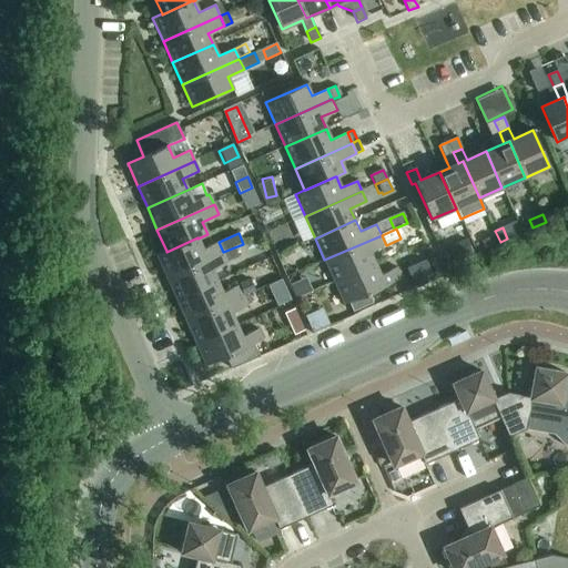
[(324,260),(334,282),(375,264),(369,252),(386,245),(382,235),(324,260)]
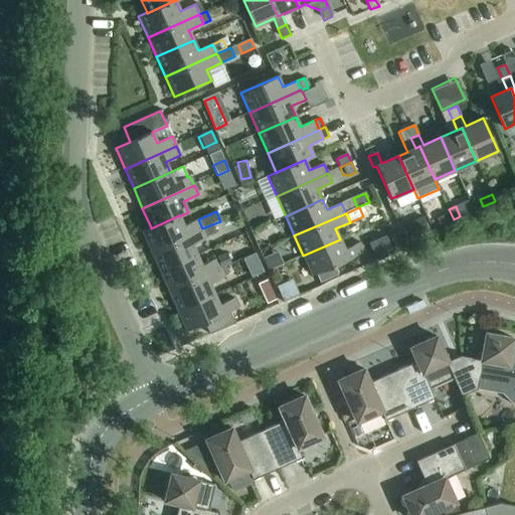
[(436,219),(439,226),(450,221),(447,214),(436,219)]
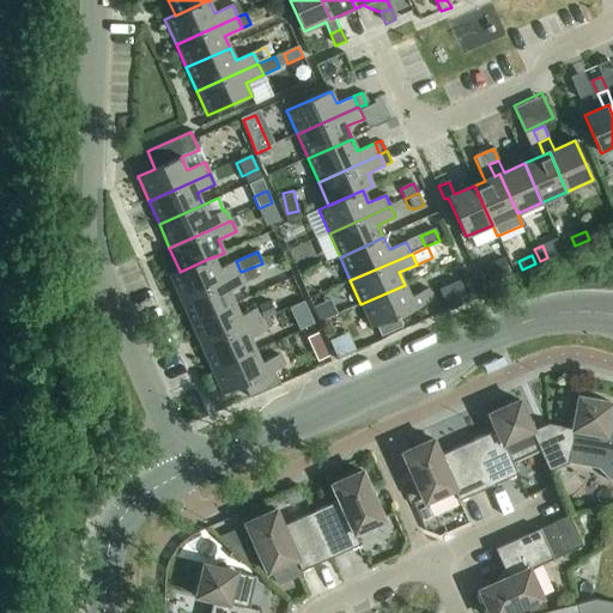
[(169,275),(180,299),(241,272),(236,261),(219,268),(213,258),(213,256),(180,272),(180,271),(169,275)]
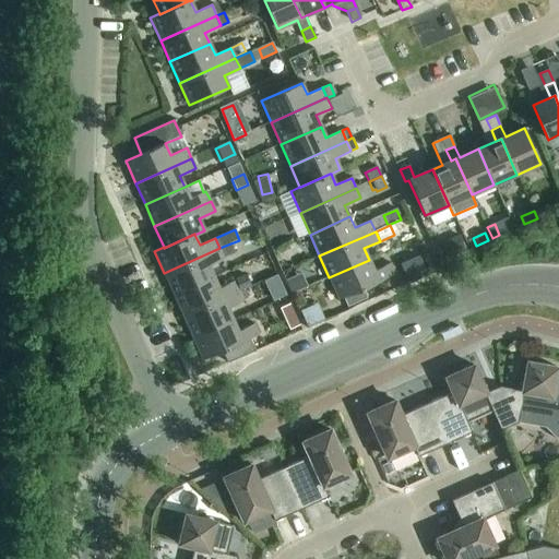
[(235,253),(230,244),(219,248),(225,259),(235,253)]
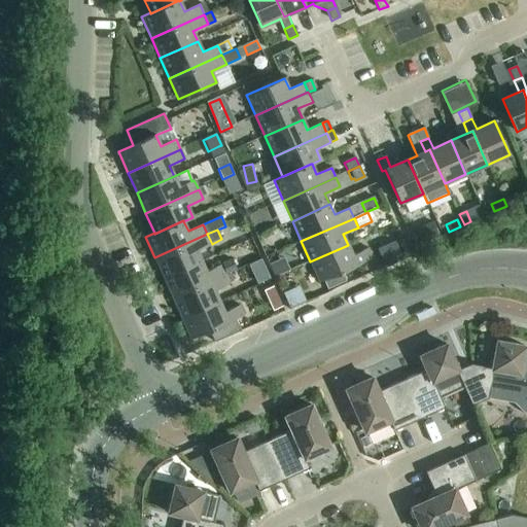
[(154,257),(164,278),(202,261),(197,250),(212,244),(207,234),(154,257)]
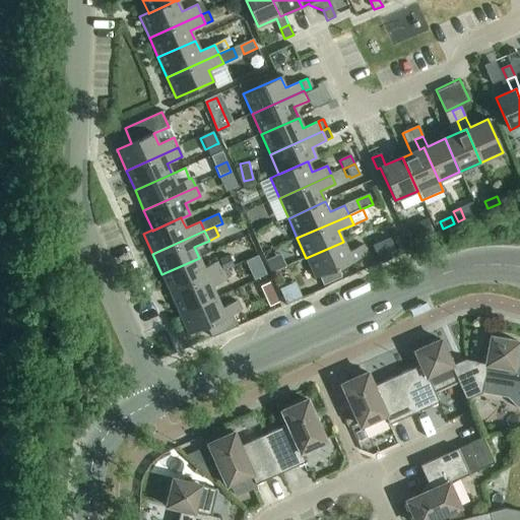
[(379,260),(396,253),(390,239),(373,246),(379,260)]
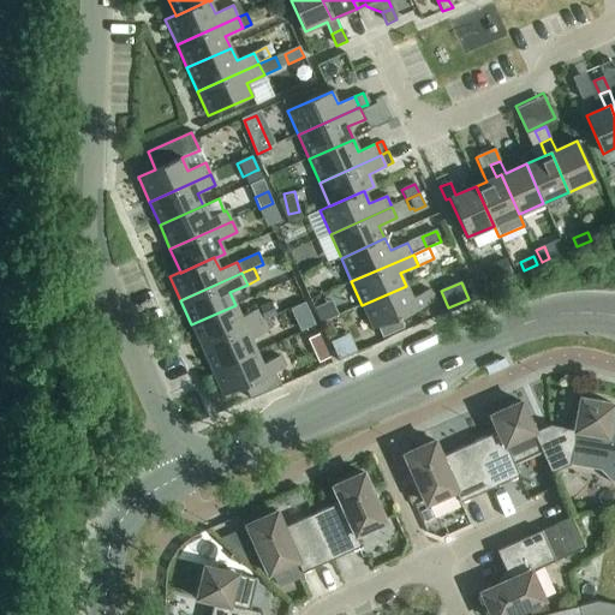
[(406,286),(362,305),(372,329),(377,328),(382,338),(404,328),(399,318),(434,302),(429,290),(411,298),(406,286)]
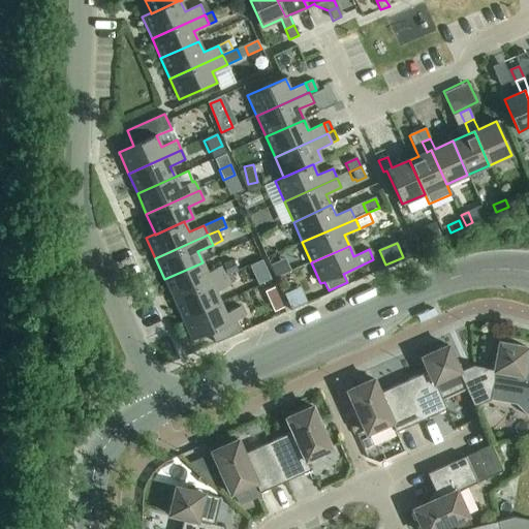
[(164,279),(174,300),(238,271),(234,261),(207,273),(203,262),(164,279)]
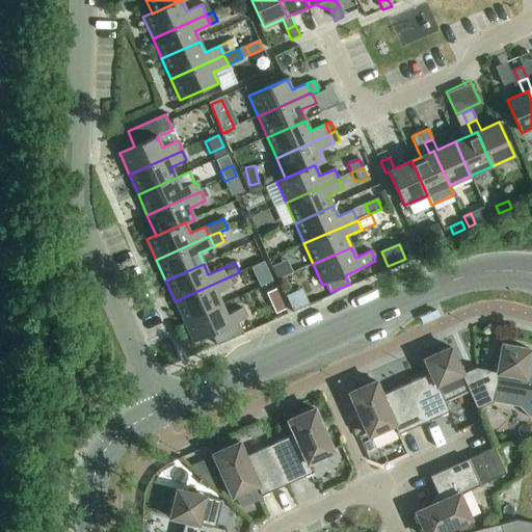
[(175,301),(184,321),(221,304),(217,294),(245,282),(240,271),(239,272),(175,301)]
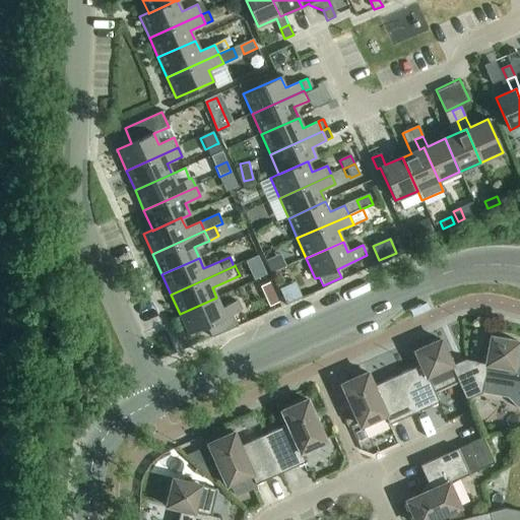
[(278,303),(274,291),(264,296),(268,307),(278,303)]
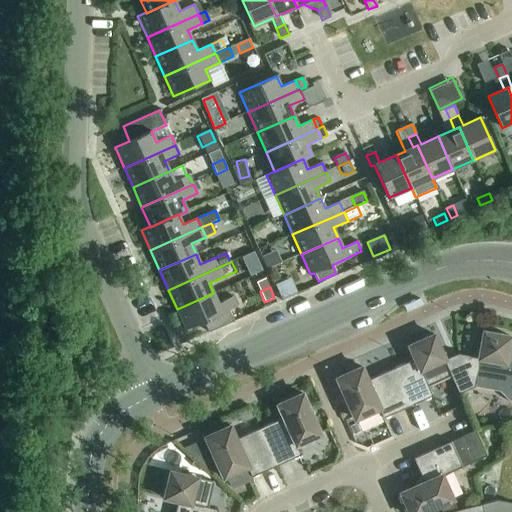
[(213,293),(177,309),(186,330),(237,307),(232,297),(218,303),(213,293)]
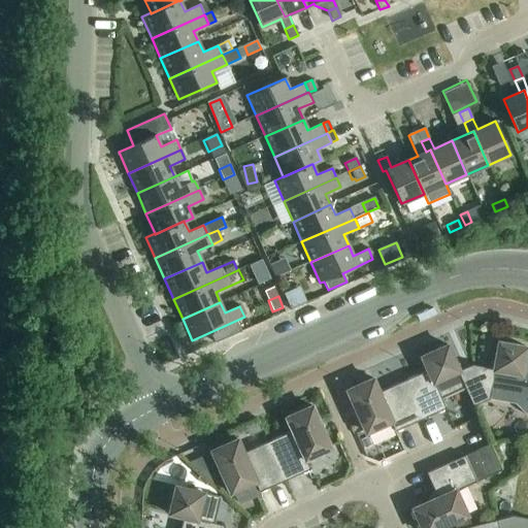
[(240,332),(235,321),(209,332),(215,343),(240,332)]
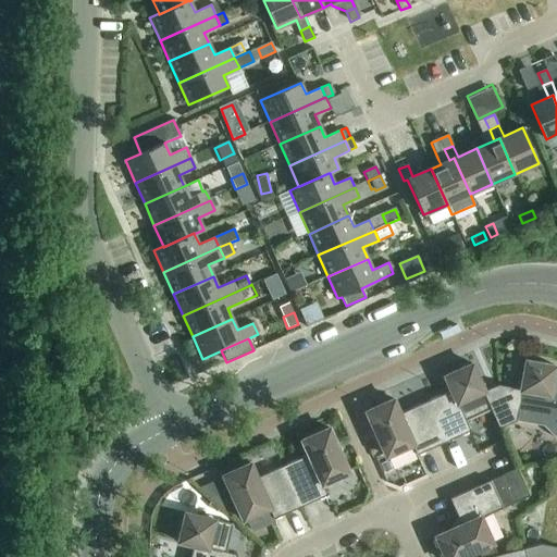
[(497,385),(484,392),(483,392),(491,410),(498,429),(516,421),(542,426),(556,440),(556,438),(556,380),(553,380),(555,367),(525,361),(520,390),(497,385)]
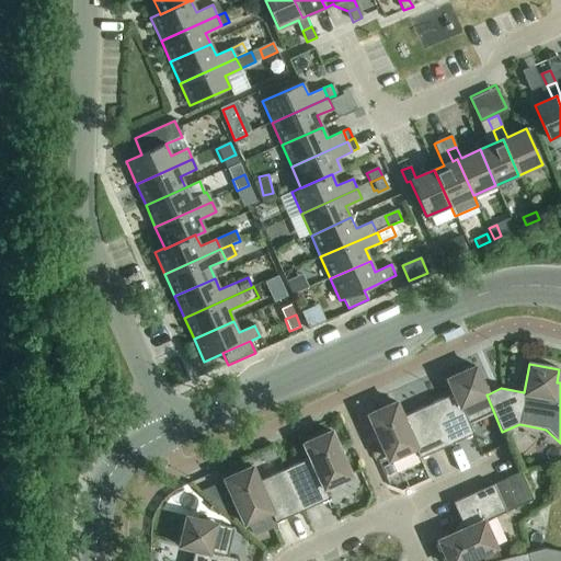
[(454,395),(428,405),(446,446),(473,434),(469,424),(494,413),(487,395),(488,395),(474,367),(447,379),(454,395)]
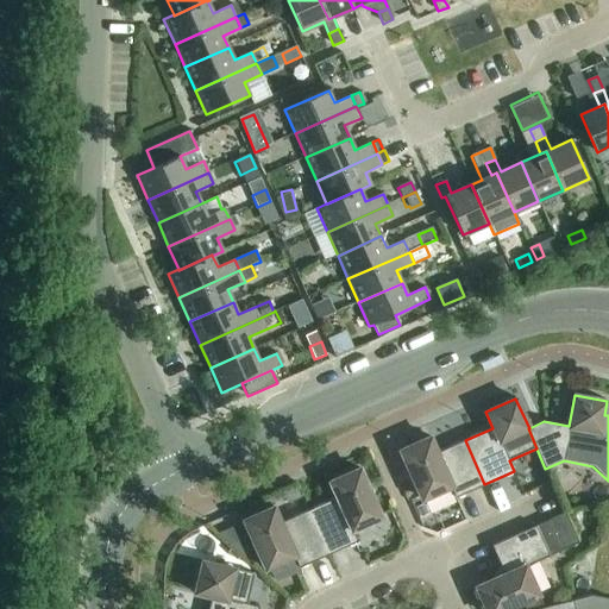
[(484,484),(465,440),(437,453),(429,437),(400,451),(421,500),(450,487),(454,497),(484,484)]
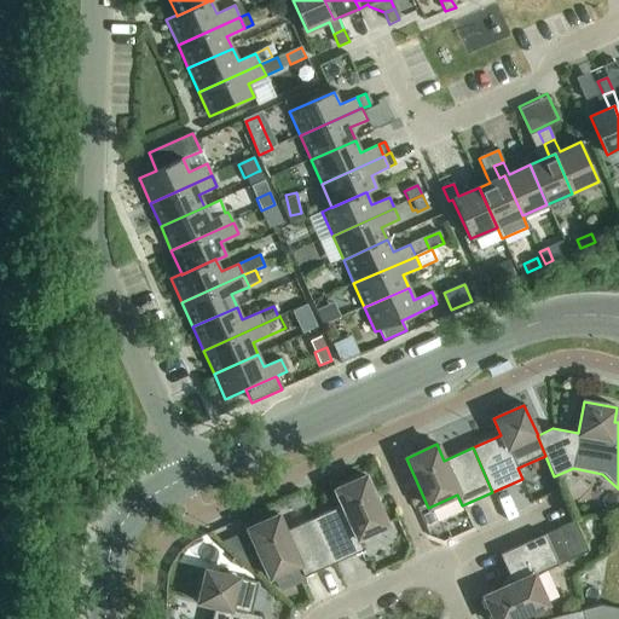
[(341,507),(313,519),(334,563),(364,550),(358,539),(388,526),(365,476),(334,490),(341,507)]
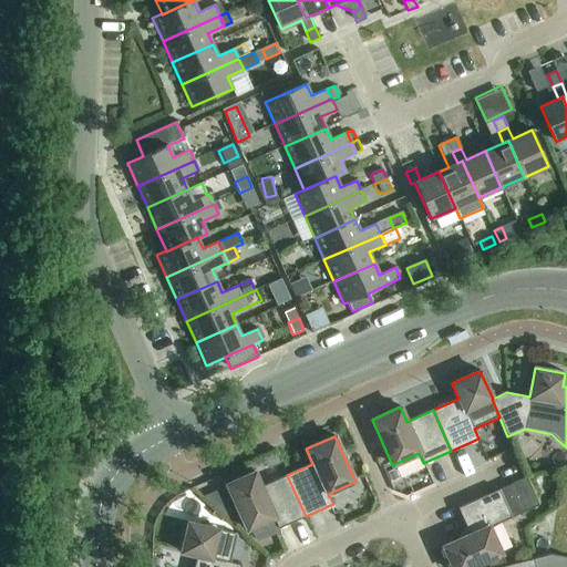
[(280,463),(276,453),(250,465),(253,470),(265,464),(267,470),(280,463)]
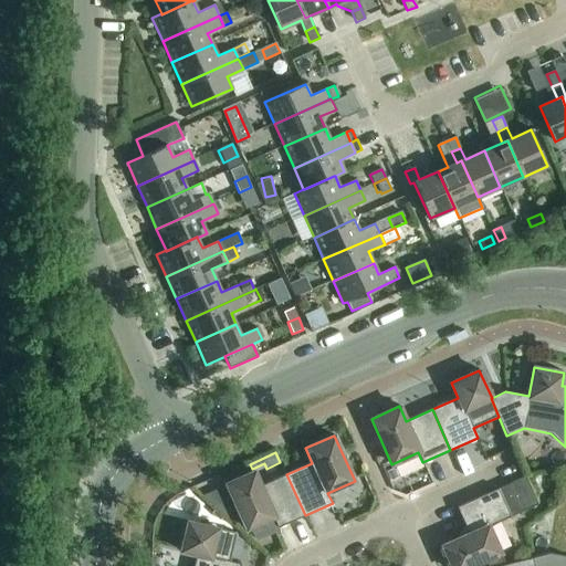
[(305,515),(286,474),(260,486),(253,471),(226,483),(247,530),(273,517),(278,527),(305,515)]
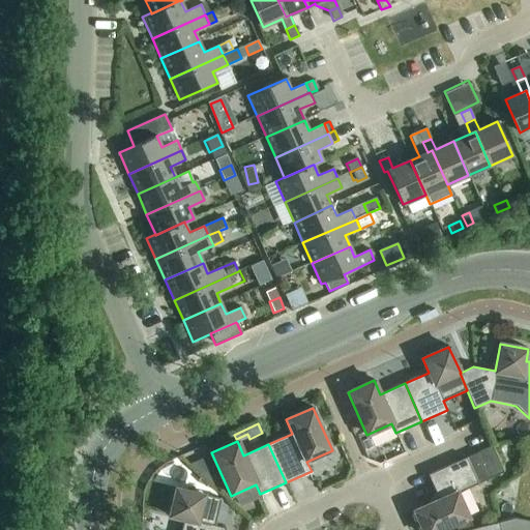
[(372,441),(363,445),(365,451),(375,448),(372,441)]
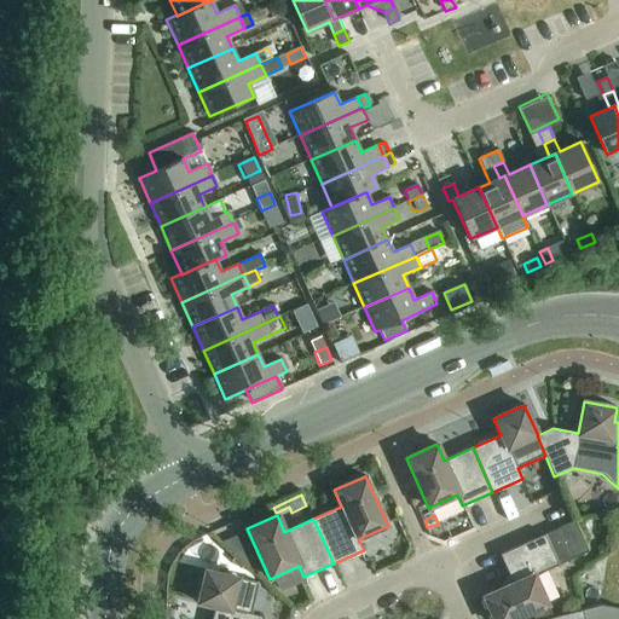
[(544,534),(557,565),(588,551),(574,521),(544,534)]
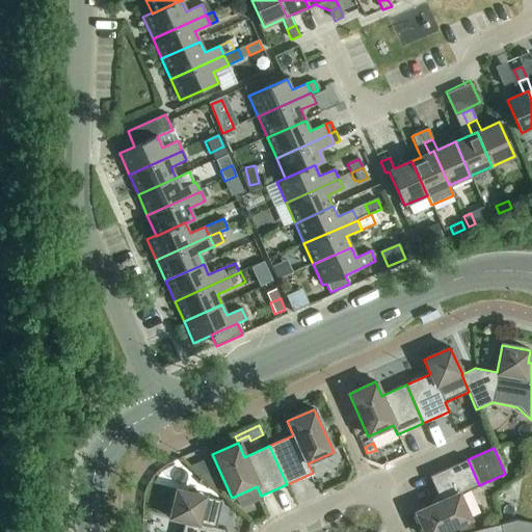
[(459,495),(479,485),(468,459),(429,477),(441,502),(416,512),(424,531),(443,531),(456,526),(458,531),(470,531),(475,531),(459,495)]
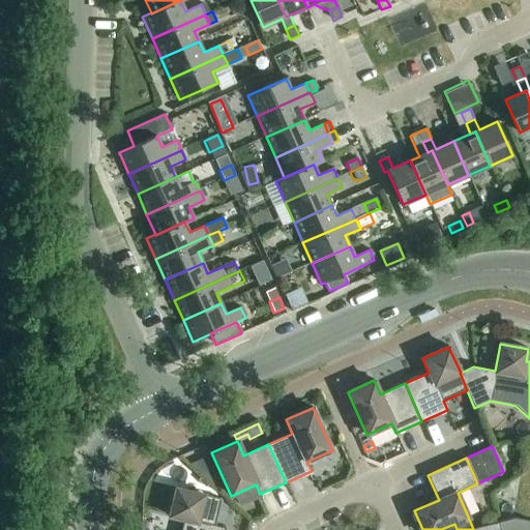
[(222,482),(202,460),(190,465),(216,489),(222,482)]
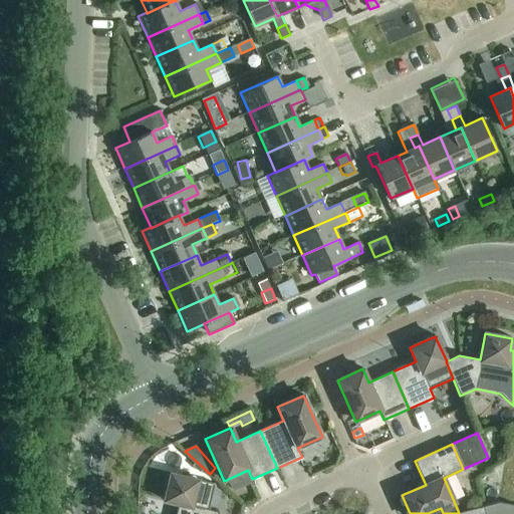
[(179,504),(176,513),(218,513),(219,512),(209,510),(215,484),(171,474),(164,501),(179,504)]
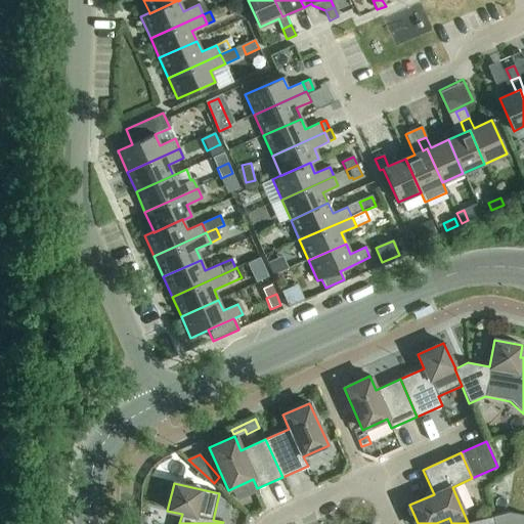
[(523,523),(523,515),(508,513),(468,523),(463,523),(523,523)]
